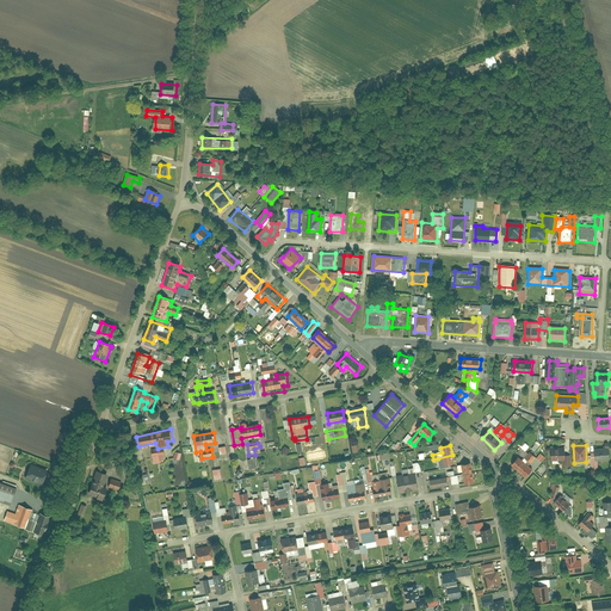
[(551,448),(551,458),(562,458),(562,468),(571,467),(571,451),(566,452),(566,448),(551,448)]
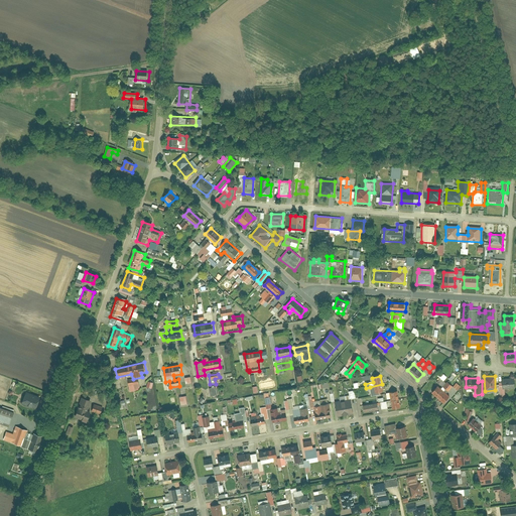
[(515,385),(515,378),(504,379),(504,381),(499,382),(501,400),(506,399),(505,389),(515,388),(515,385)]
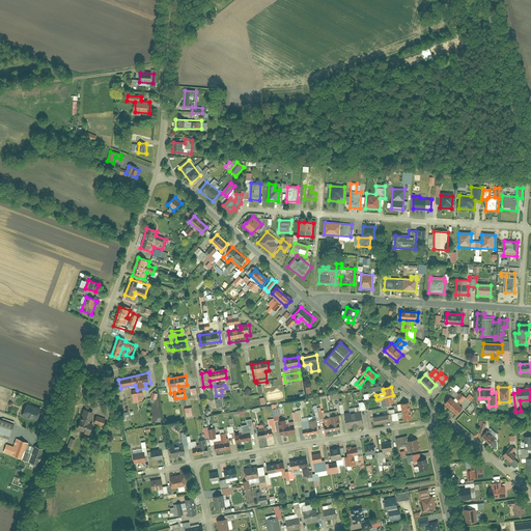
[(143,392),(134,394),(136,404),(145,402),(143,392)]
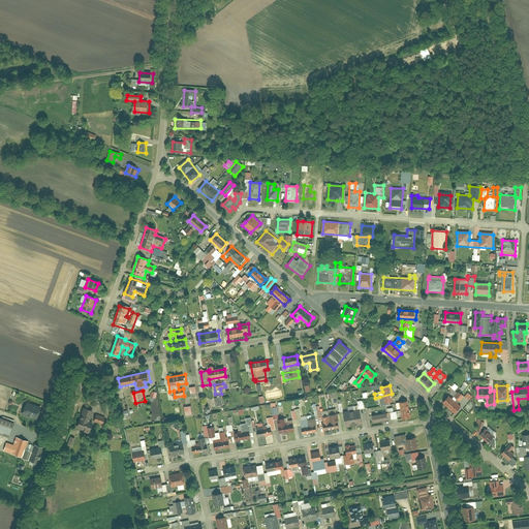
[(325,395),(327,401),(328,401),(328,399),(337,398),(337,393),(331,394),(325,395)]
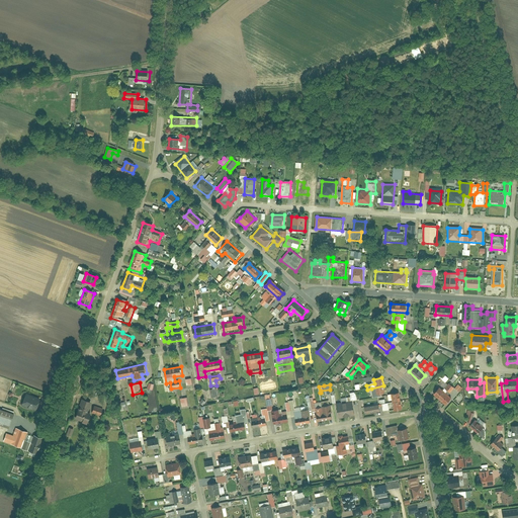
[(383,385),(371,389),(373,398),(385,396),(383,385)]
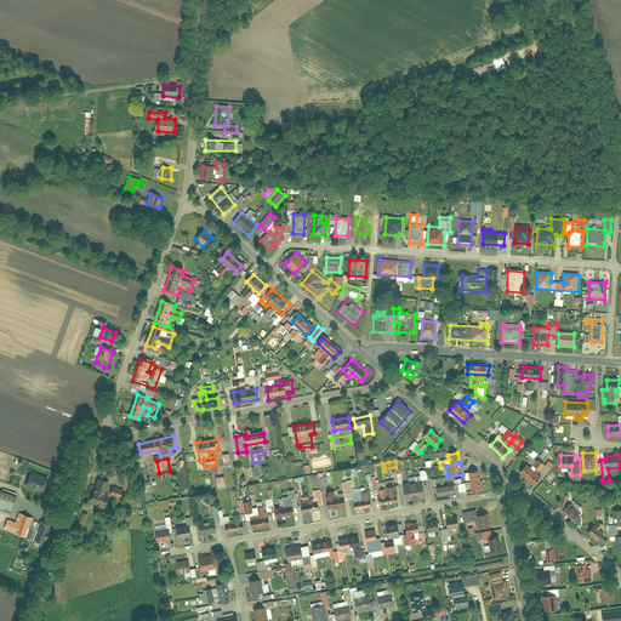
[(528,465),(522,472),(535,485),(542,478),(528,465)]
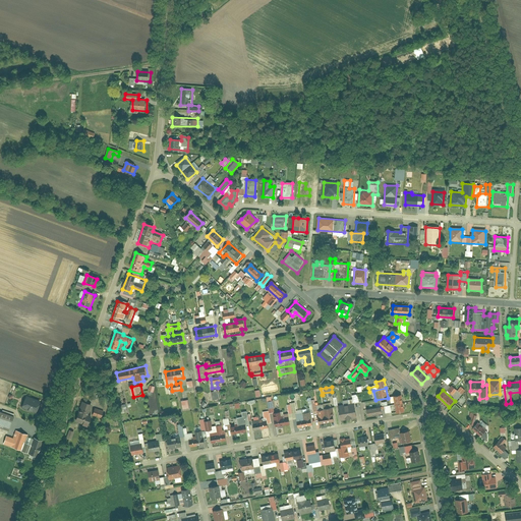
[(343,401),(343,405),(354,404),(359,403),(358,399),(358,395),(355,395),(354,392),(351,392),(352,400),(343,401)]
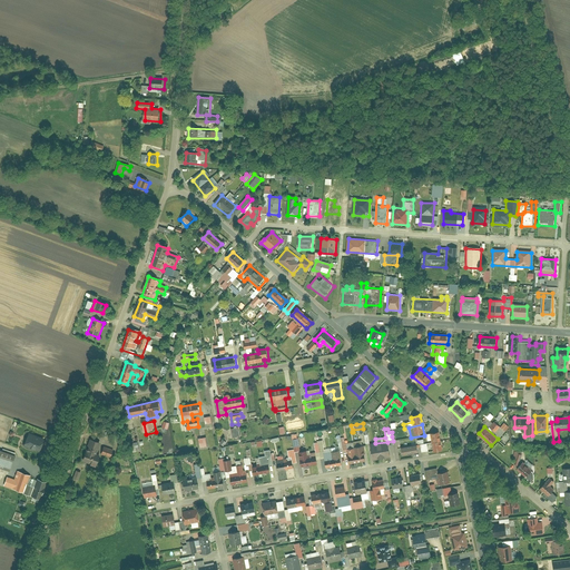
[(231,431),(233,439),(241,438),(238,430),(231,431)]
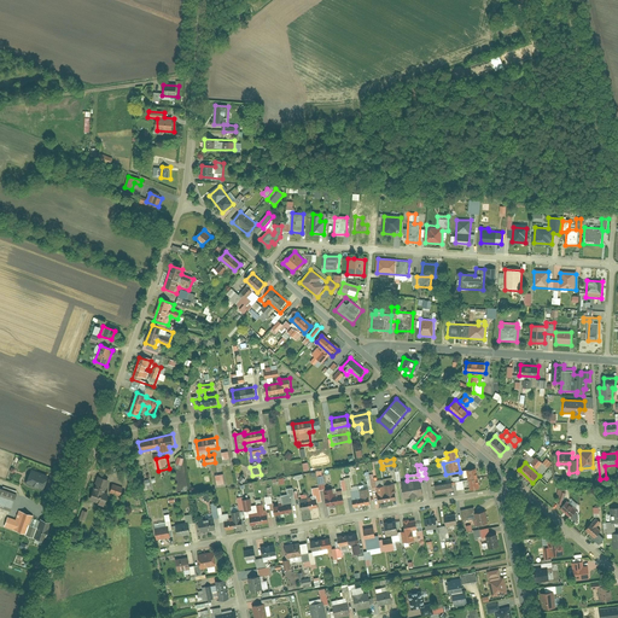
[(31,468),(25,483),(44,489),(48,474),(31,468)]
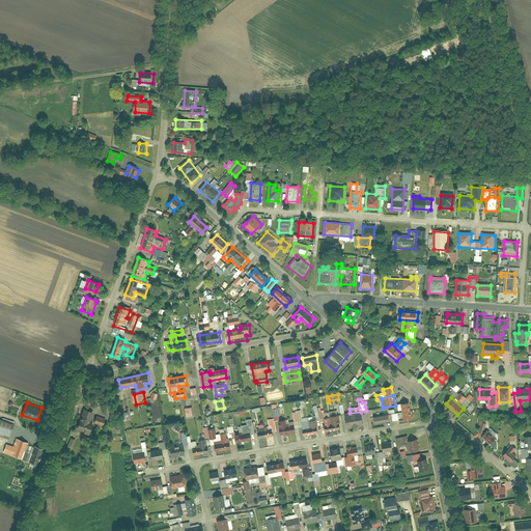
[(402,412),(411,411),(410,403),(397,406),(398,411),(401,411),(402,412)]
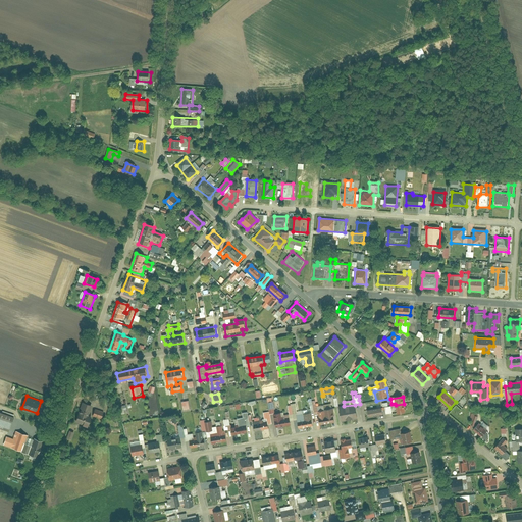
[(83,401),(74,422),(89,427),(92,418),(88,417),(93,405),(83,401)]
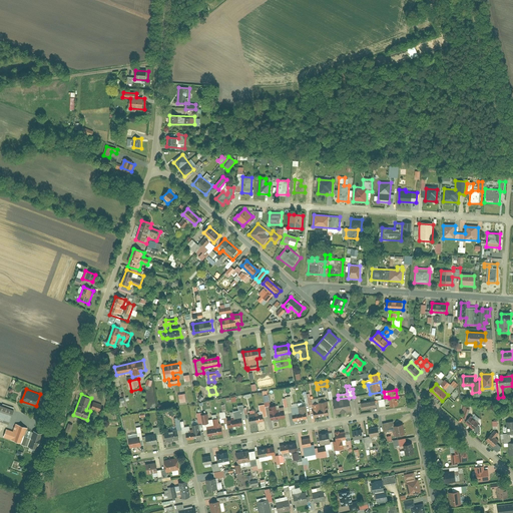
[(309,406),(313,405),(319,404),(318,399),(311,400),(310,394),(307,395),(309,406)]
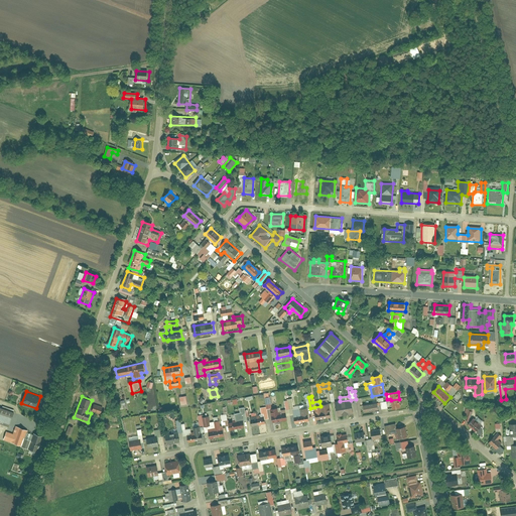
[(284,401),(285,410),(293,408),(292,399),(287,400),(287,401),(284,401)]
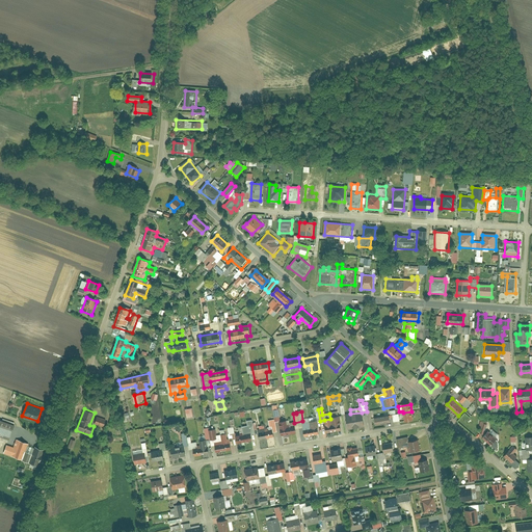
[(411,411),(403,413),(404,422),(413,421),(411,411)]
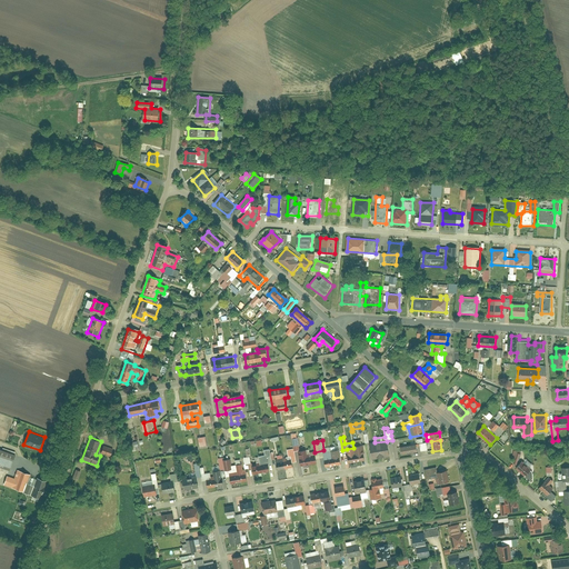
[(370,443),(372,460),(389,457),(387,441),(375,442),(370,443)]
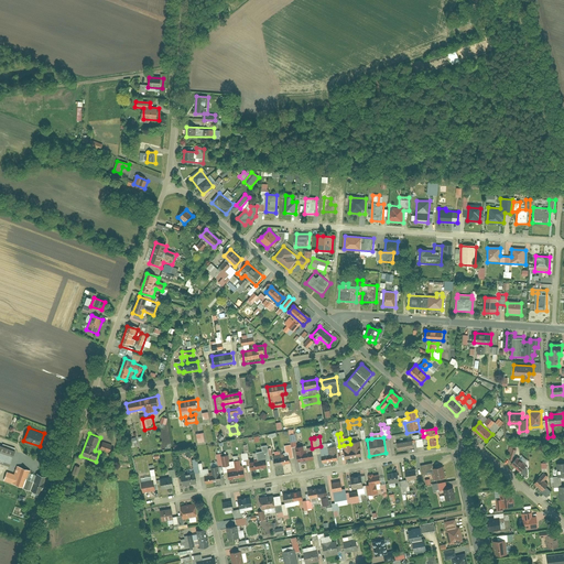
[(407,442),(397,443),(399,452),(414,449),(414,445),(413,441),(412,441),(407,442)]
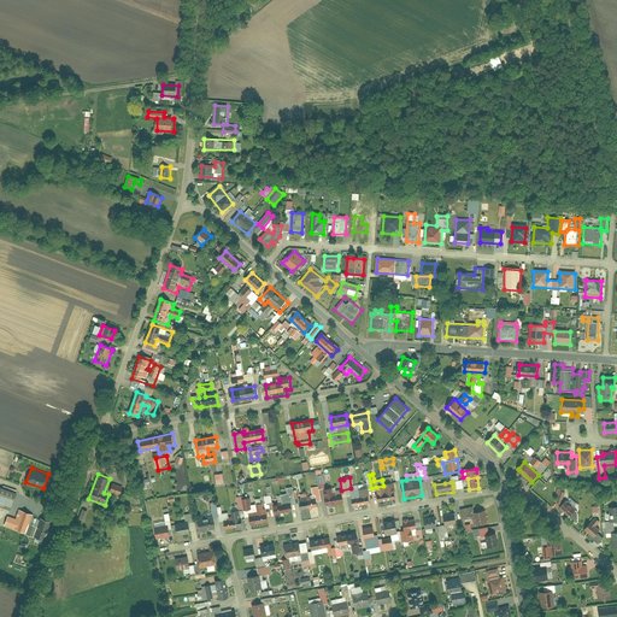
[(383,486),(387,501),(397,500),(393,483),(392,483),(383,486)]
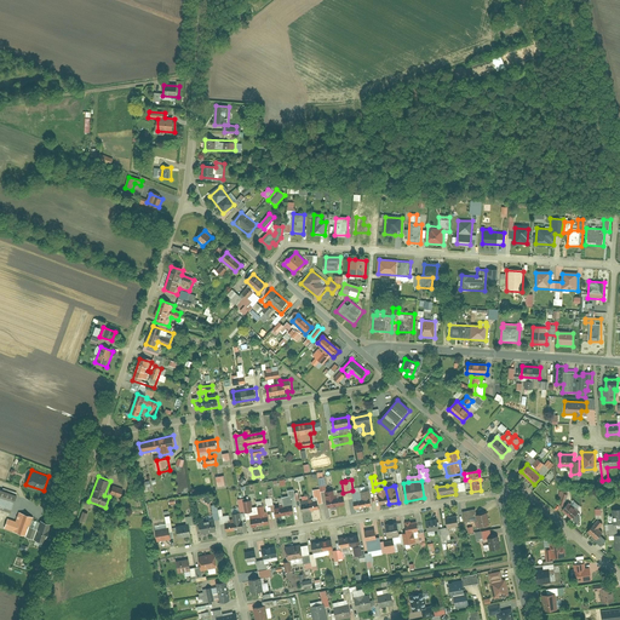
[(113,487),(110,495),(119,498),(121,491),(113,487)]
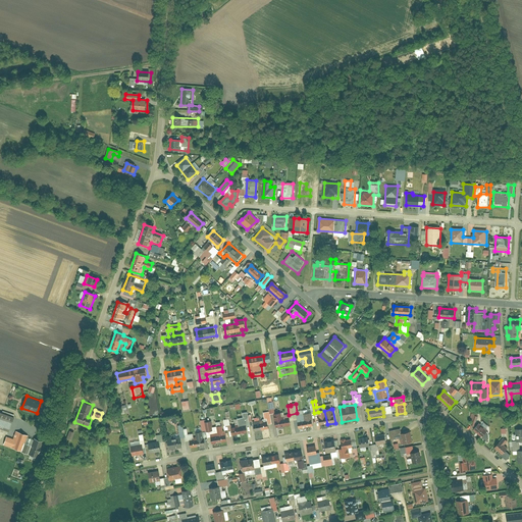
[(318,412),(320,425),(327,424),(324,411),(318,412)]
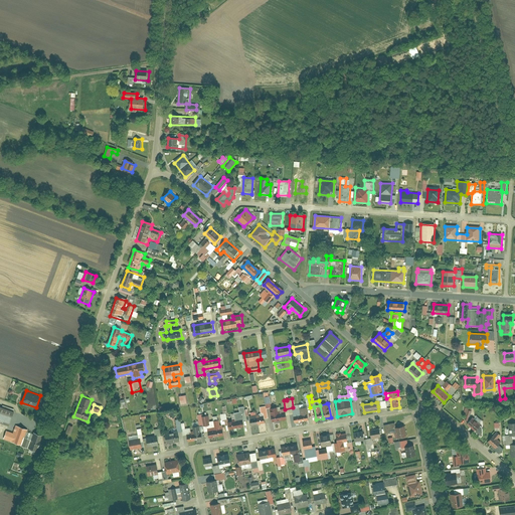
[(0,419),(9,423),(14,411),(0,406),(0,419)]
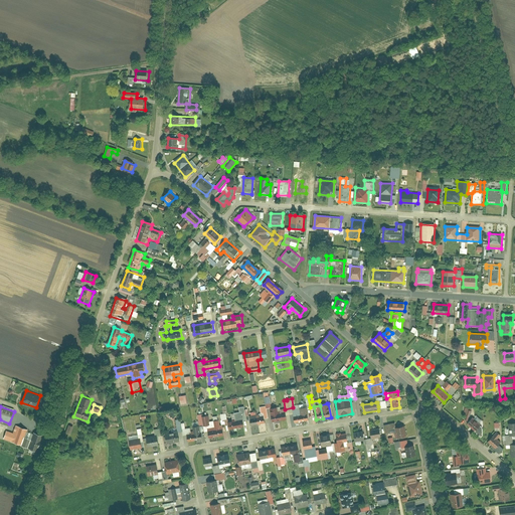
[(225,425),(228,424),(228,422),(228,419),(227,419),(226,413),(225,406),(221,406),(223,414),(220,414),(221,420),(220,421),(221,425),(222,425),(225,424),(225,425)]
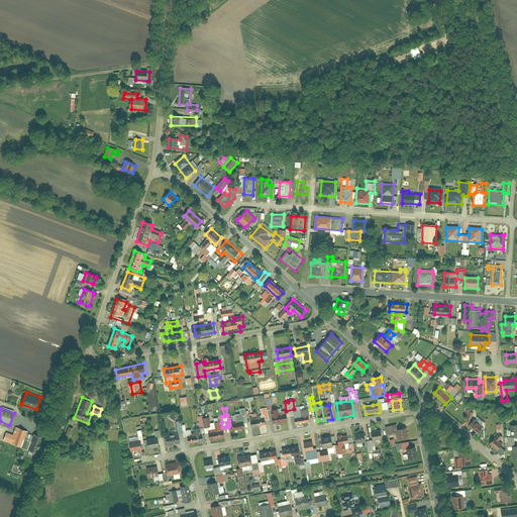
[(235,415),(236,422),(243,421),(247,420),(245,408),(239,409),(240,414),(235,415)]
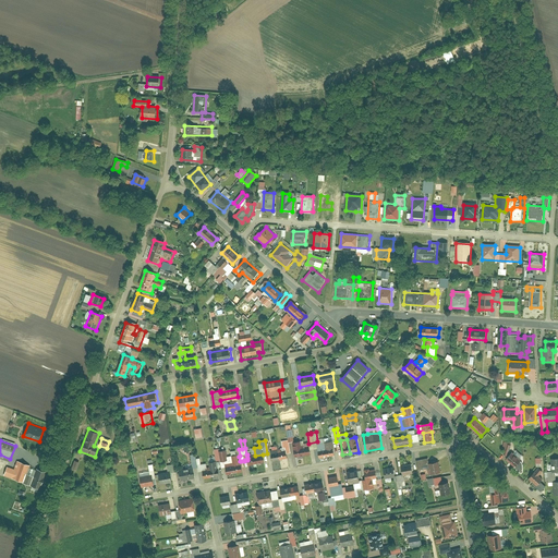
[(287,452),(287,455),(291,453),(289,444),(289,440),(281,441),(282,448),(280,449),(281,450),(281,452),(287,452)]
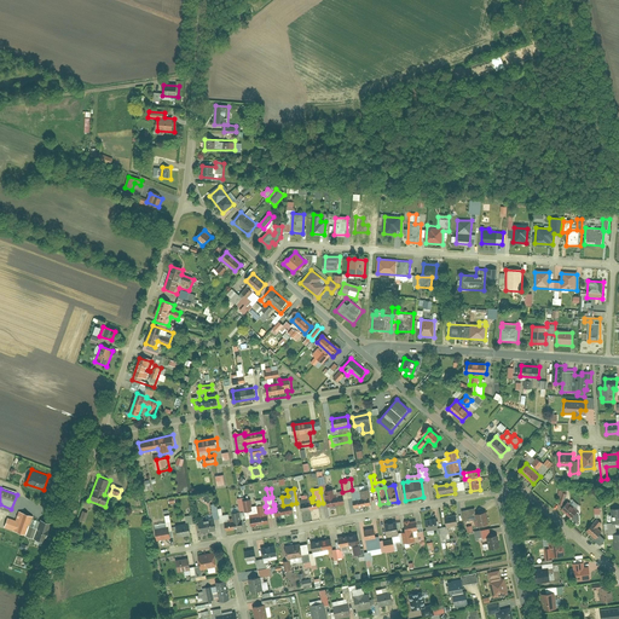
[(325,491),(324,491),(328,508),(336,507),(334,495),(333,490),(325,491)]
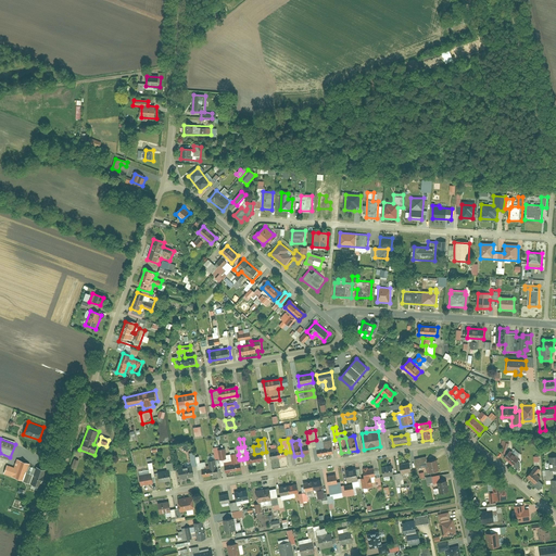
[(324,447),(326,456),(333,454),(331,440),(323,442),(324,444),(324,447)]
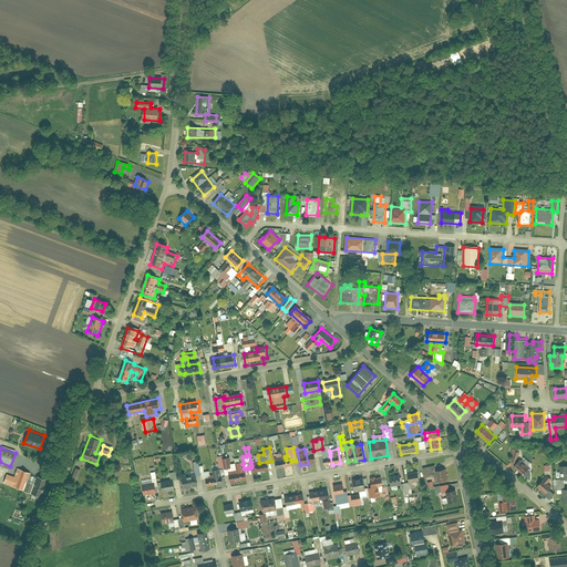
[(519,452),(512,449),(509,455),(513,456),(511,461),(515,462),(519,452)]
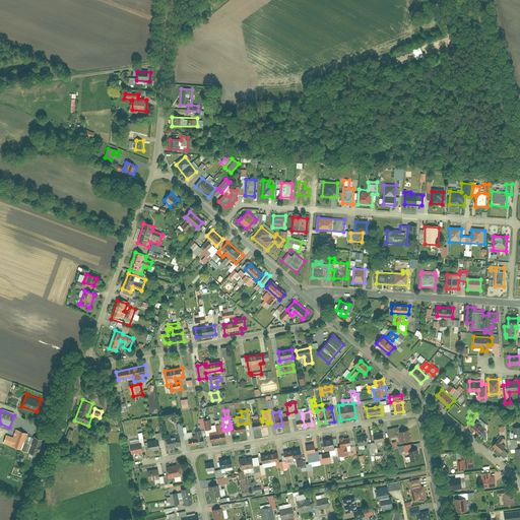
[(280,415),(282,426),(289,424),(288,417),(284,418),(283,415),(280,415)]
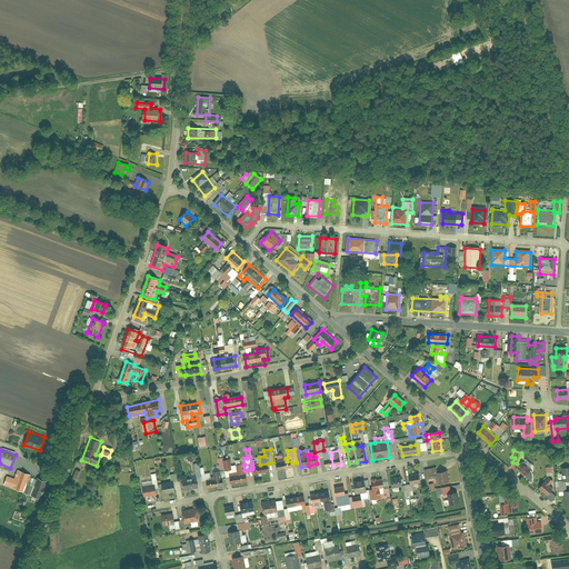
[(219,459),(221,471),(221,472),(232,470),(230,459),(223,460),(223,458),(219,459)]
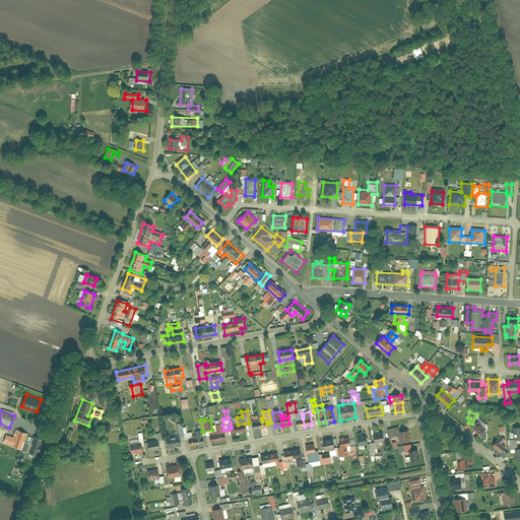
[(296,420),(298,428),(305,427),(303,418),(296,420)]
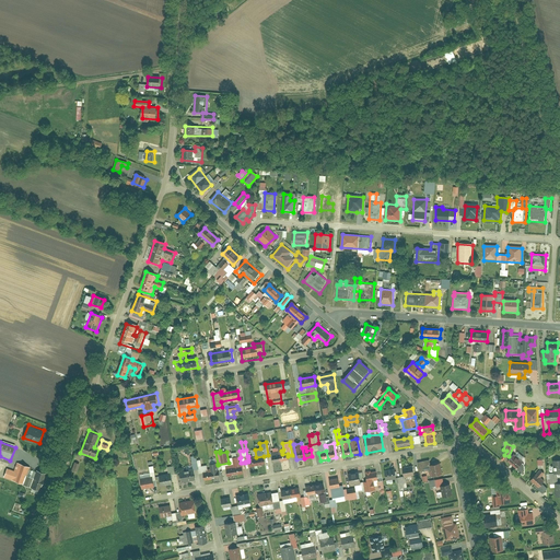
[(279,452),(280,462),(289,459),(288,456),(288,454),(282,454),(282,452),(279,452)]
